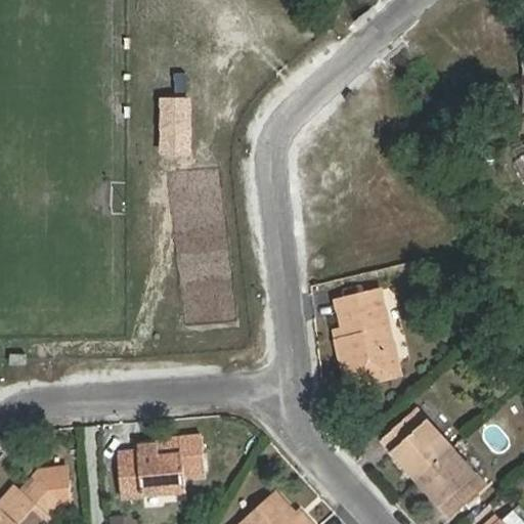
[(190,98),(158,98),(158,156),(190,157),(190,98)]
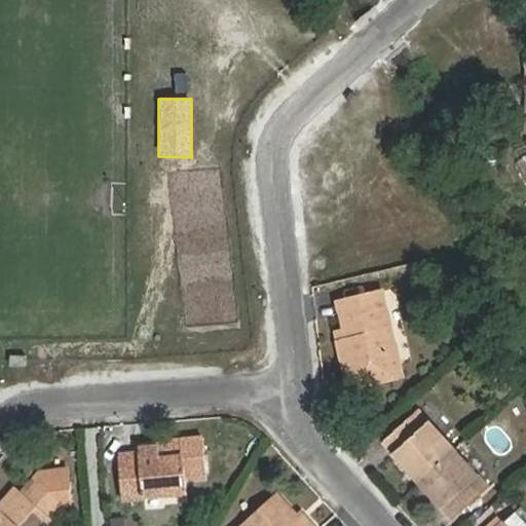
[(392,357),(386,332),(391,330),(382,291),(338,302),(347,340),(338,342),(349,387),(402,375),(398,355),(392,357)]
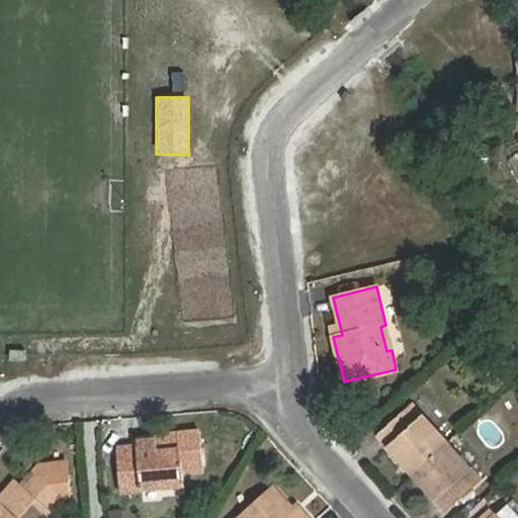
[(413,402),(376,435),(412,473),(448,441),(413,402)]
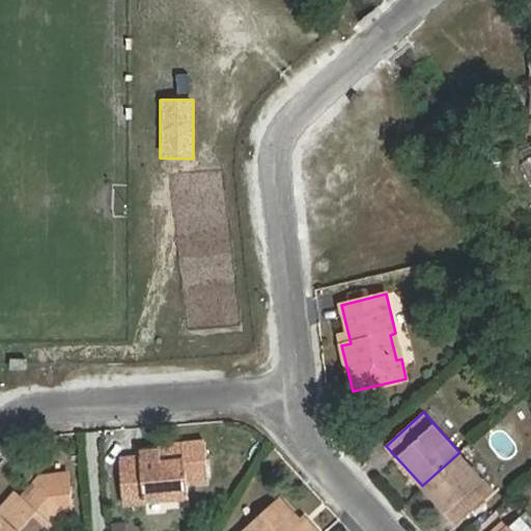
[(210,481),(205,442),(176,445),(177,449),(140,452),(140,457),(120,459),(123,503),(190,498),(189,483),(210,481)]
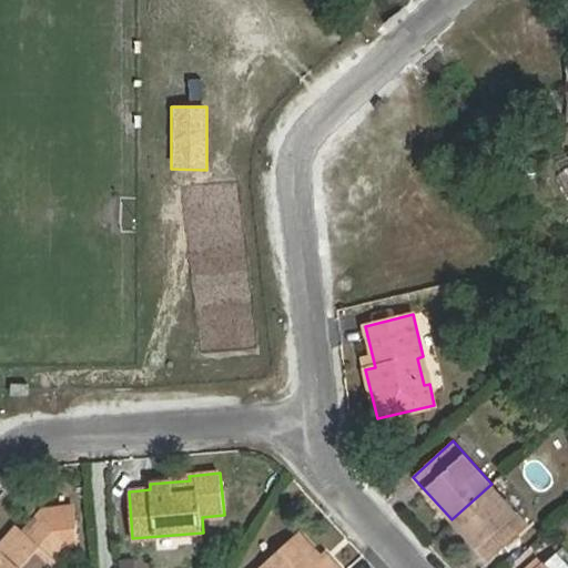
[(492,484),(452,519),(490,561),(517,537),(506,524),(518,513),(492,484)]
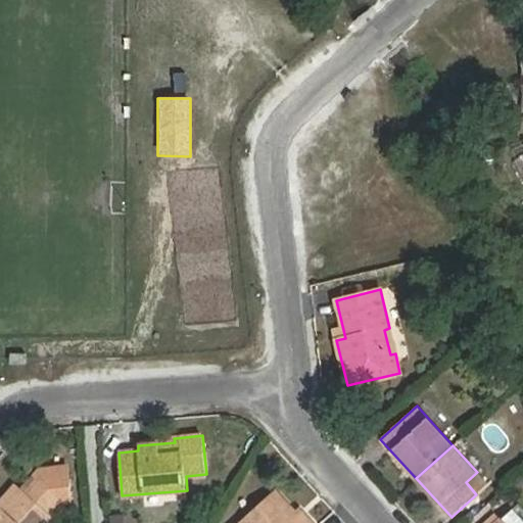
[(39,467),(0,511),(0,522),(47,522),(66,502),(68,502),(65,465),(39,467)]
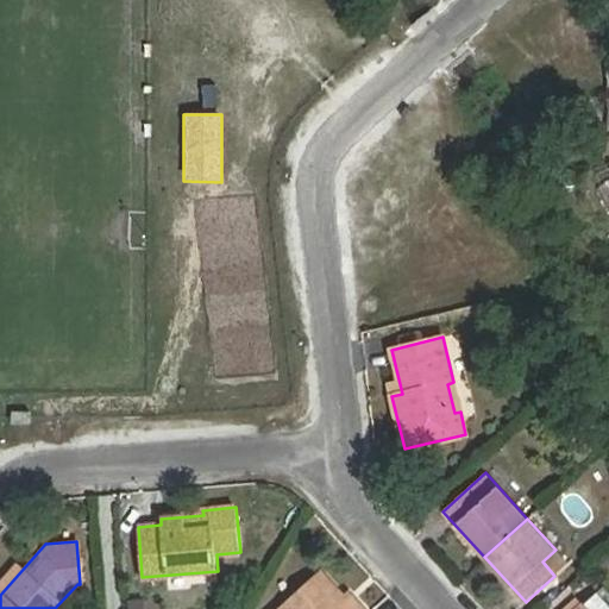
[(356,608),(321,573),(283,608),(356,608)]
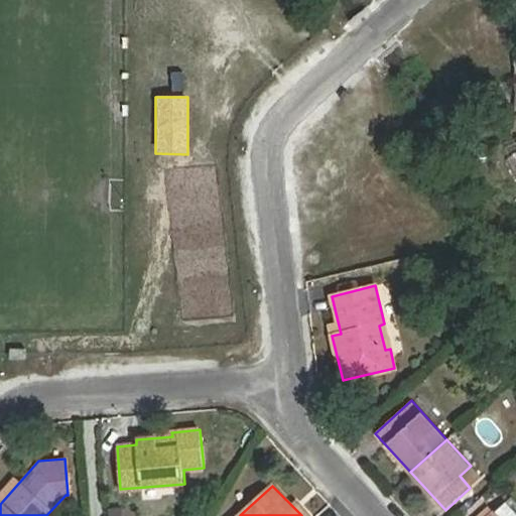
[(496,511),(500,515),(515,515),(515,505),(510,498),(496,511)]
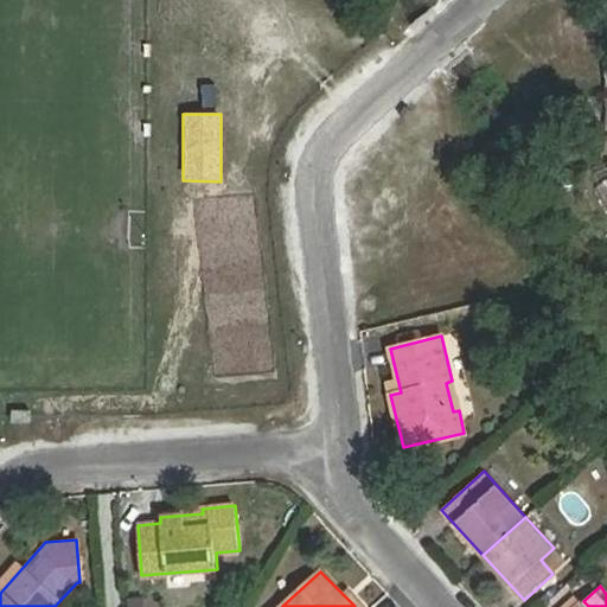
[(574,595),(561,606),(576,606),(581,602),(574,595)]
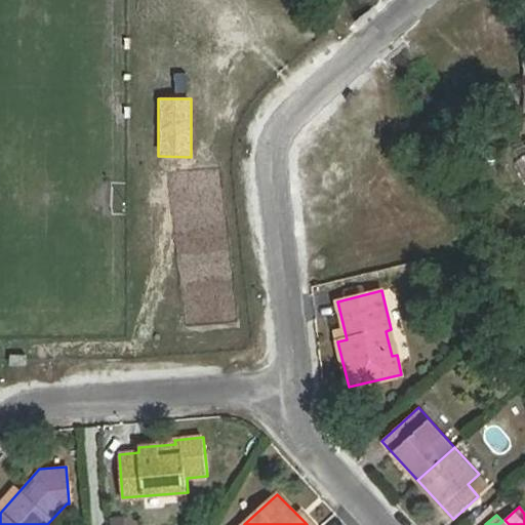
All buildings are outlined.
